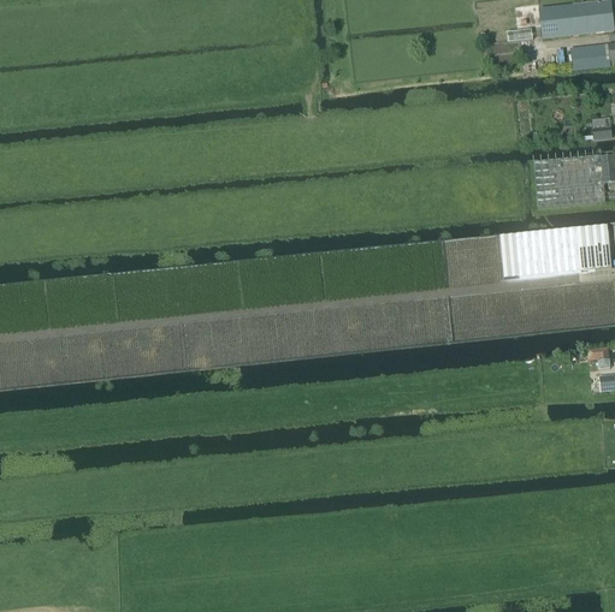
[(538,9),(543,39),(613,29),(609,0),(601,0),(538,9)]
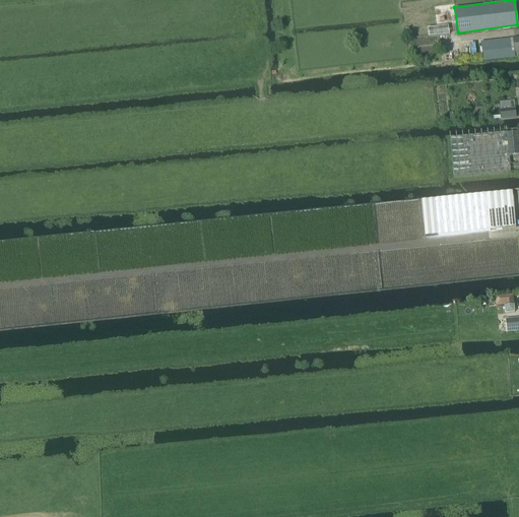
[(518,33),(479,39),(481,59),(514,55),(518,54),(518,33)]
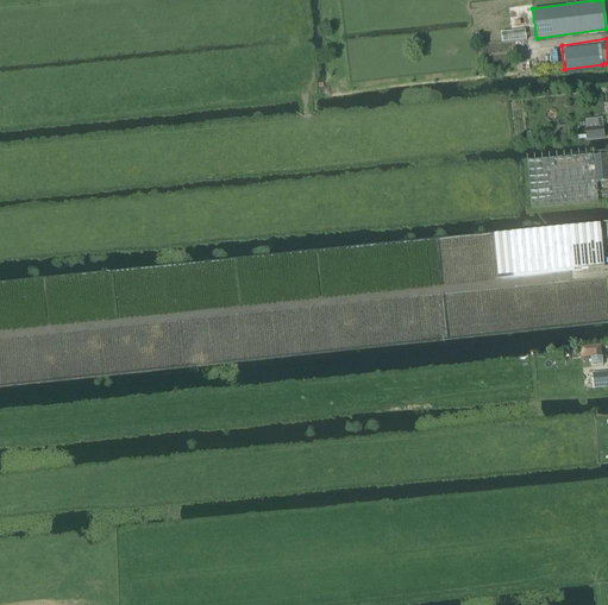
[(597,125),(585,127),(587,136),(587,137),(603,134),(602,125),(597,125)]
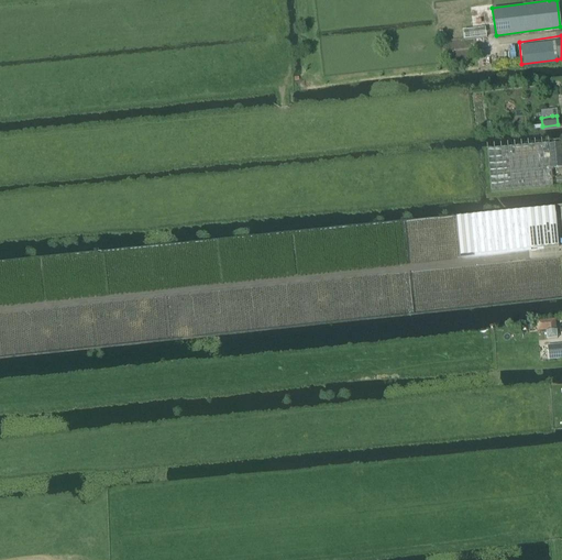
[(548,140),(486,146),(491,189),(552,184),(550,166),(561,165),(560,140),(548,141),(548,140)]
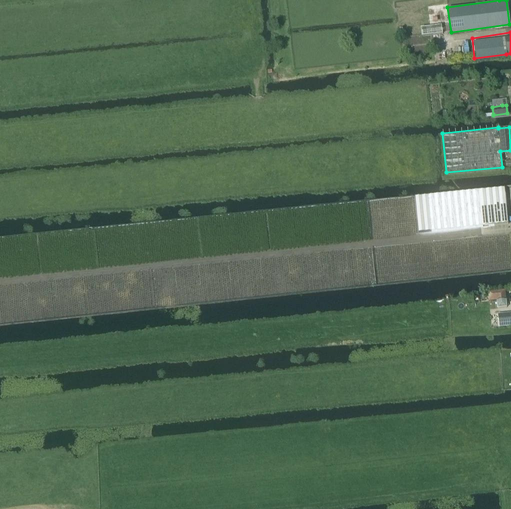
[(418,230),(507,222),(504,186),(414,195),(418,230)]
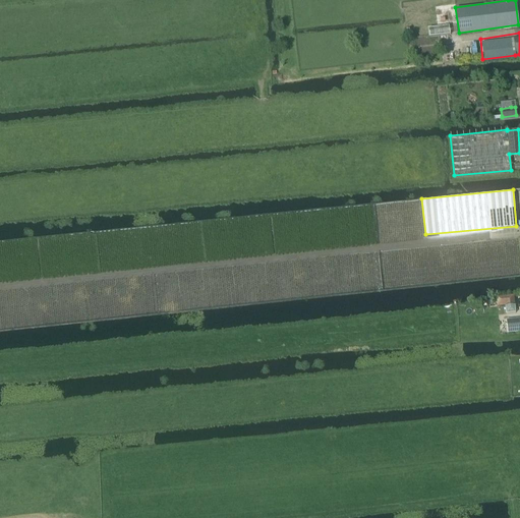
[(506,303),(506,311),(515,310),(514,294),(497,295),(497,298),(498,303),(498,304),(506,303)]
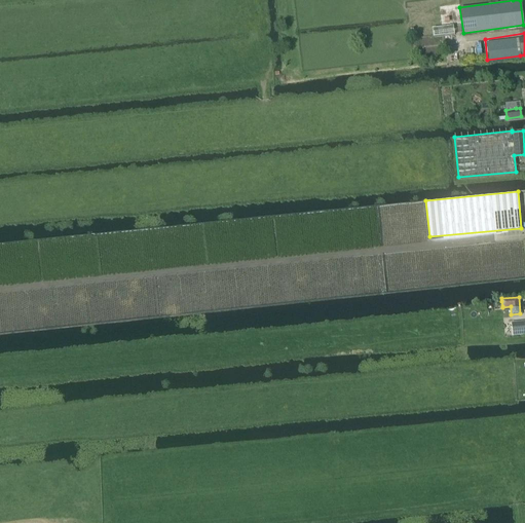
[(524,320),(511,321),(513,333),(524,332),(524,320)]
